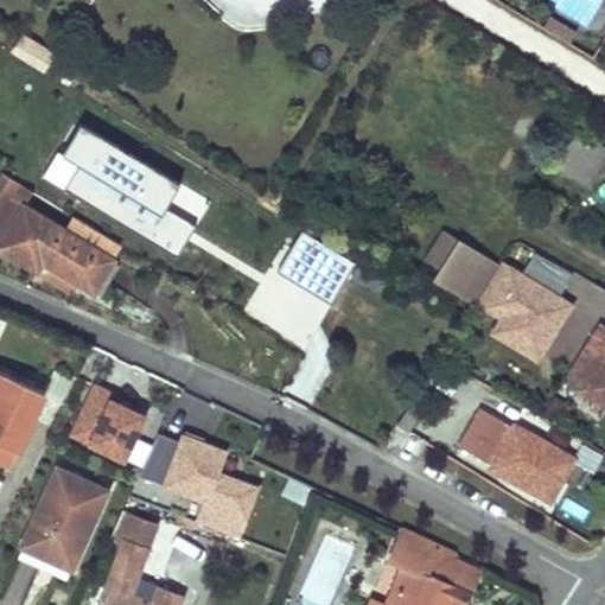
[(554,21),(547,34),(553,38),(566,46),(573,34),(554,21)]
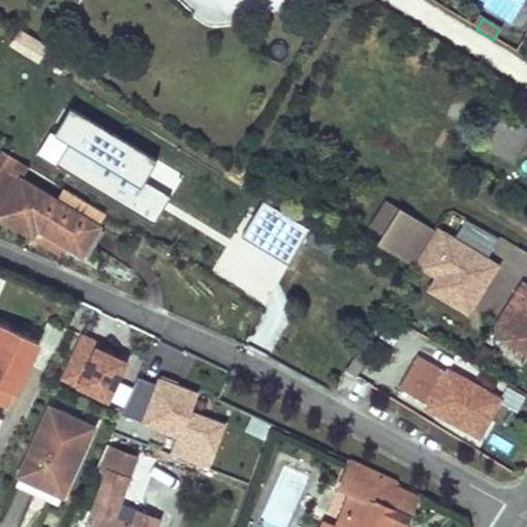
[(17,55),(25,42),(12,34),(4,48),(17,55)]
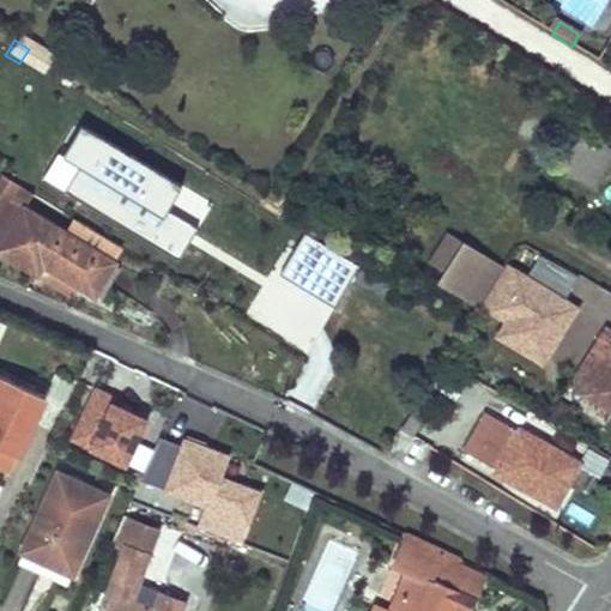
[(44,66),(48,61),(29,49),(19,64),(28,70),(35,59),(44,66)]
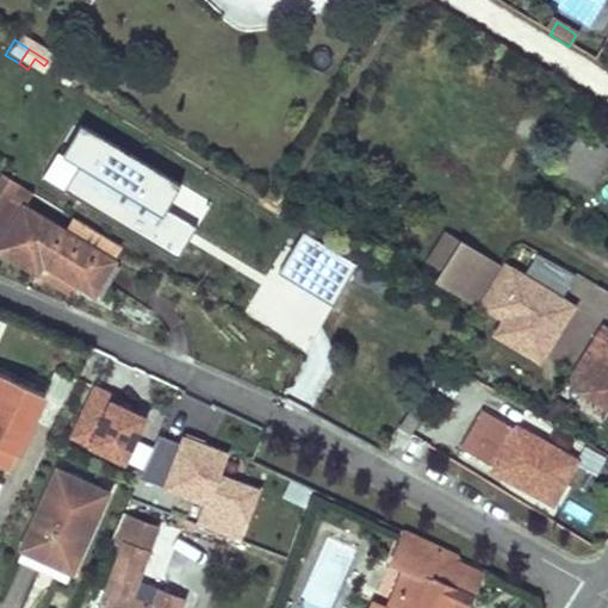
[(38,75),(44,66),(35,59),(28,69),(38,75)]
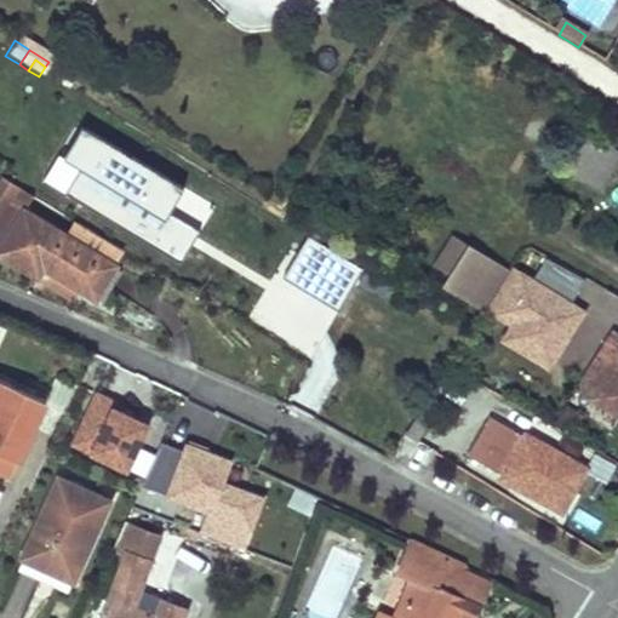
[(216,212),(79,125),(61,153),(86,169),(70,194),(182,264),(216,212)]
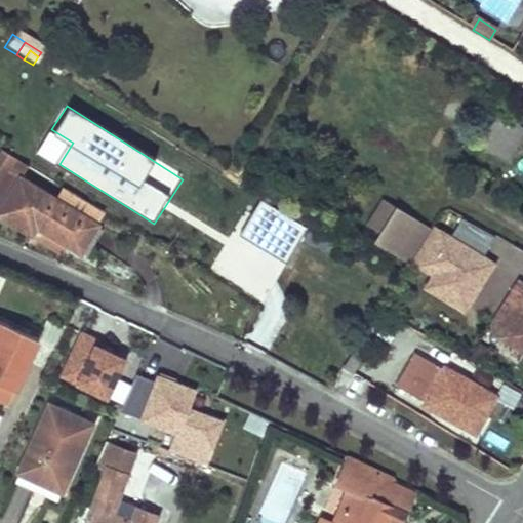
[(0,211),(19,180),(6,172),(1,180),(0,182),(0,211)]
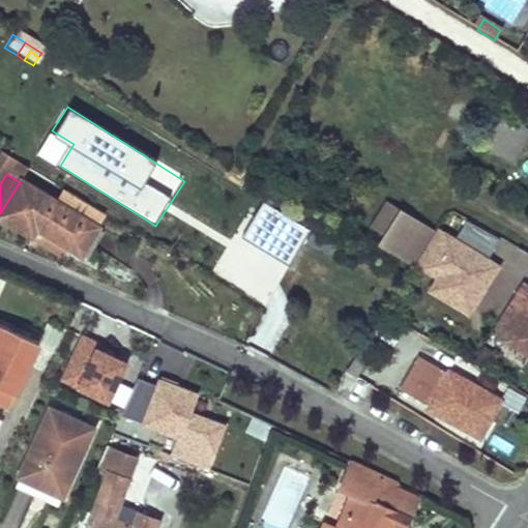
[(20,182),(0,213),(0,217),(32,238),(36,231),(80,257),(97,229),(20,182)]
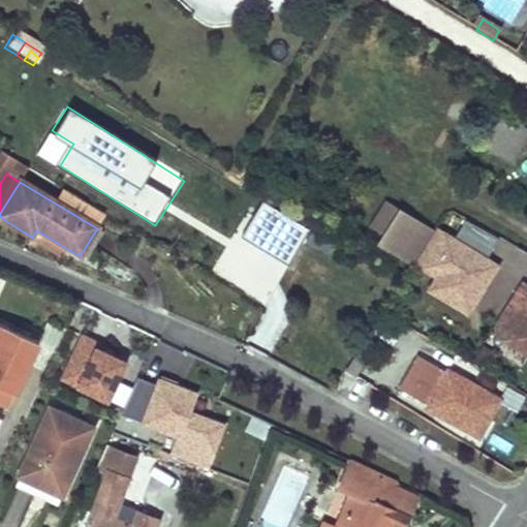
[(308,231),(262,205),(243,238),(287,265),(308,231)]
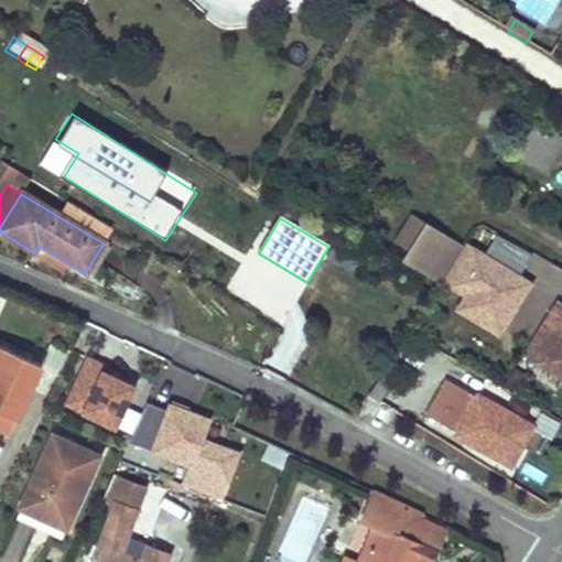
[(529,287),(466,248),(443,285),(465,299),(457,312),(498,337),(529,287)]
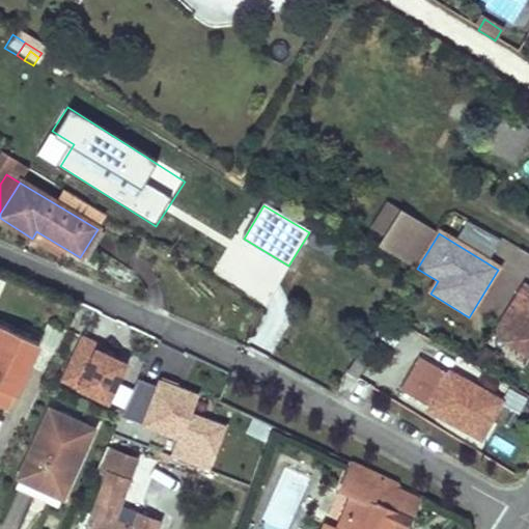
[(528,291),(524,288),(495,334),(528,356),(528,291)]
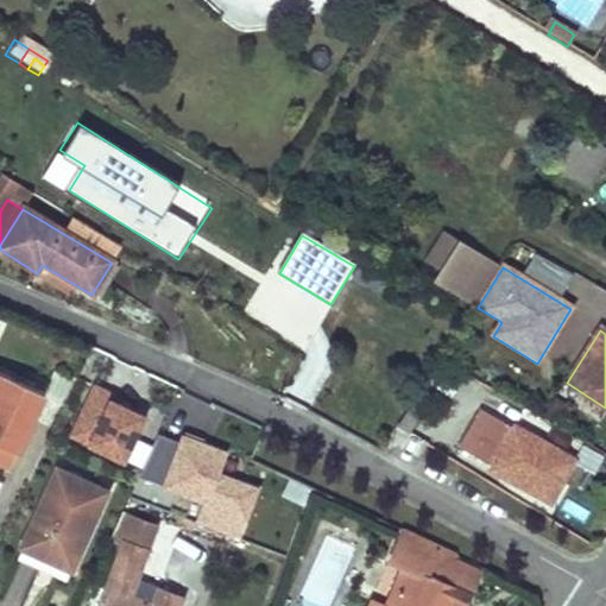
[(0,466),(6,469),(42,396),(0,376),(0,466)]
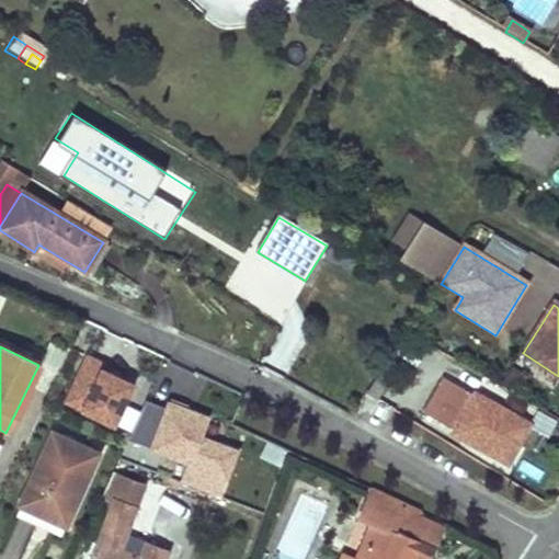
[(61,409),(120,429),(137,378),(79,358),(61,409)]
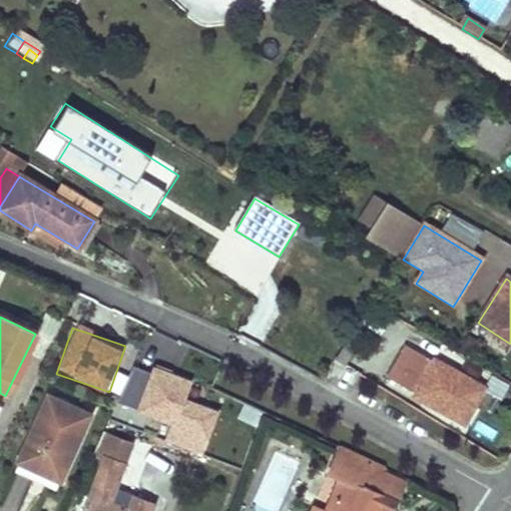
[(342,348),(334,361),(343,367),(351,353),(342,348)]
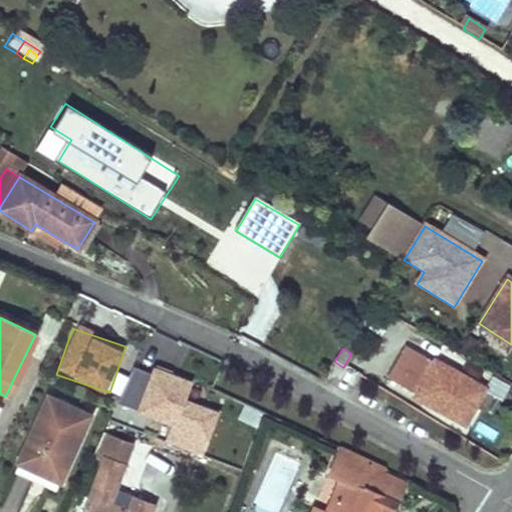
[(459,408),(469,413),(481,391),(434,362),(432,365),(411,353),(394,381),(415,394),(413,398),(431,408),(433,404),(454,416),(459,408)]
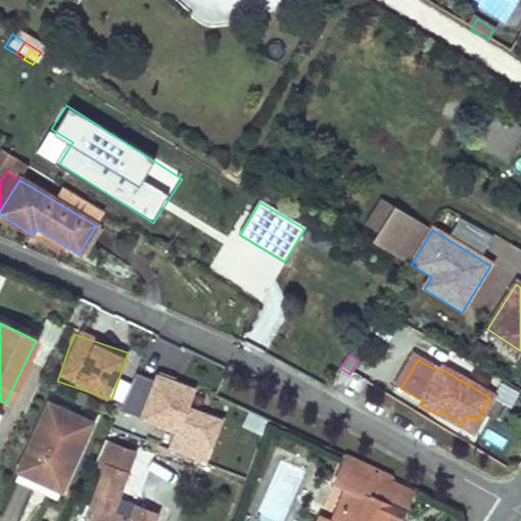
[(166,452),(205,466),(223,419),(189,407),(196,390),(136,368),(120,414),(172,433),(166,452)]
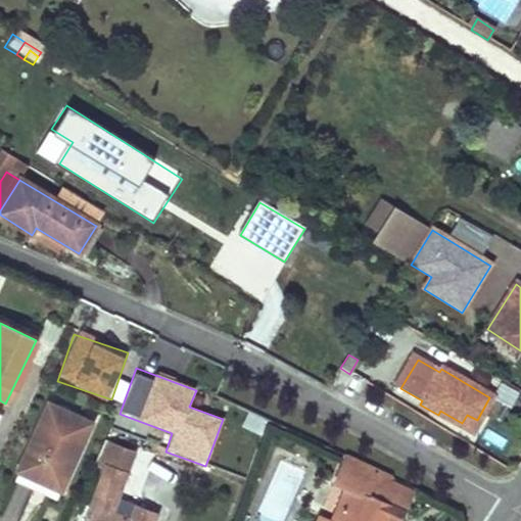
[(261,418),(214,396),(207,412),(253,433),(261,418)]
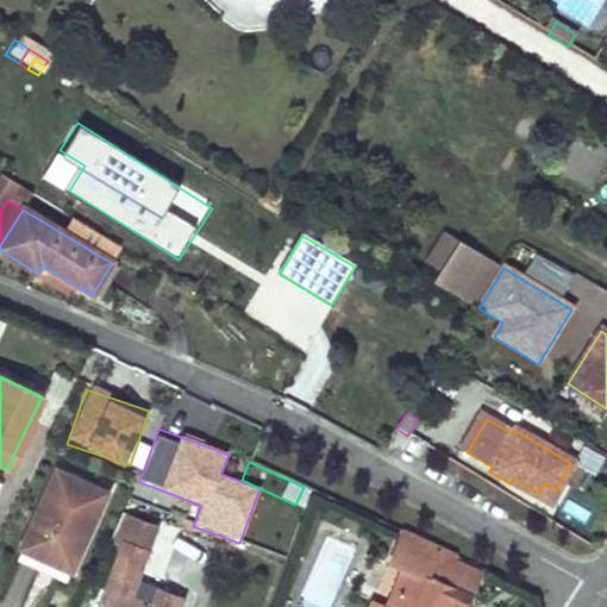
[(55,474),(20,550),(69,571),(104,495),(55,474)]
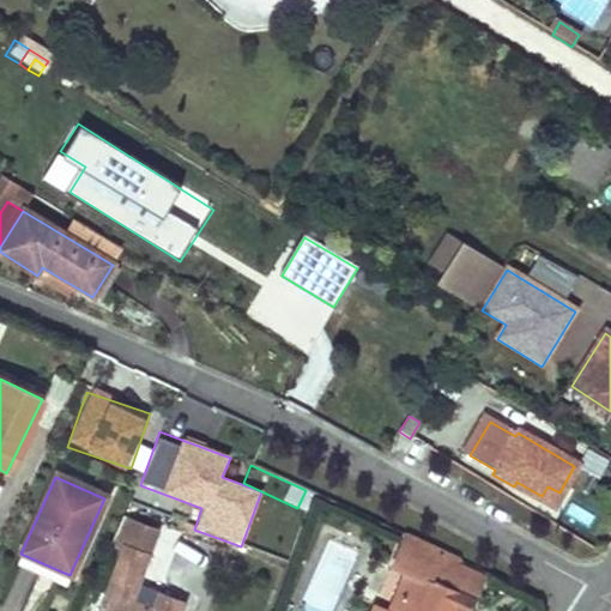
[(516,482),(514,487),(551,508),(560,492),(548,487),(542,496),(516,482)]
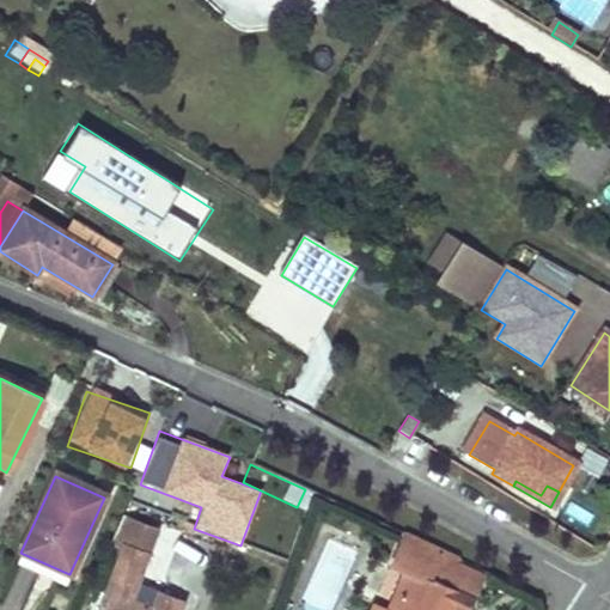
[(154,534),(120,520),(109,543),(120,548),(97,609),(180,609),(182,604),(134,586),(154,534)]
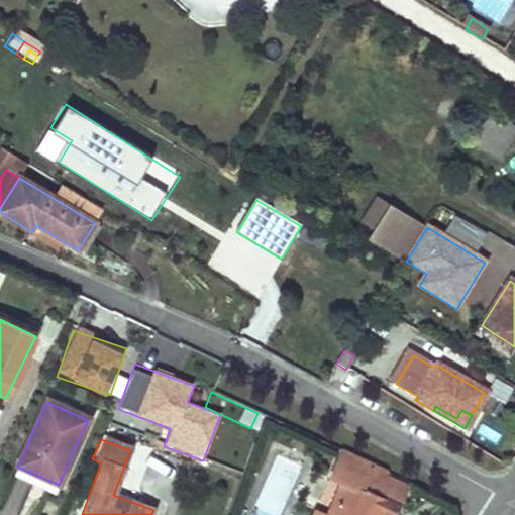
[(373,467),(340,451),(327,481),(342,488),(330,514),(315,514),(378,514),(380,512),(386,514),(393,514),(404,490),(381,479),(384,474),(372,469),(373,467)]
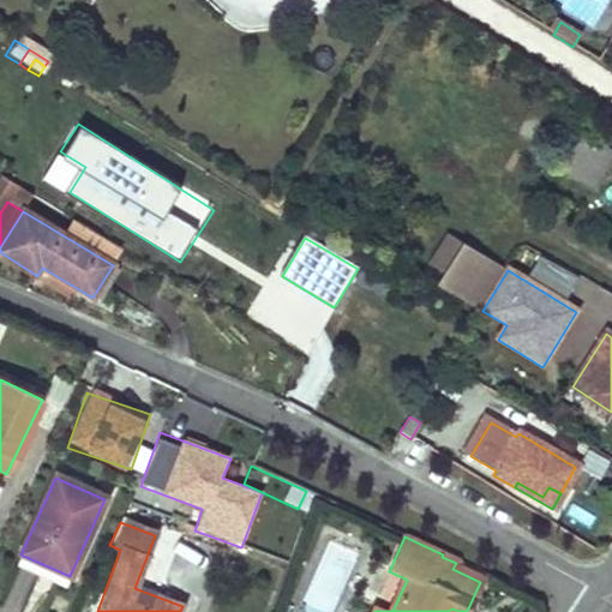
[(70,576),(21,555),(16,567),(64,587),(70,576)]
